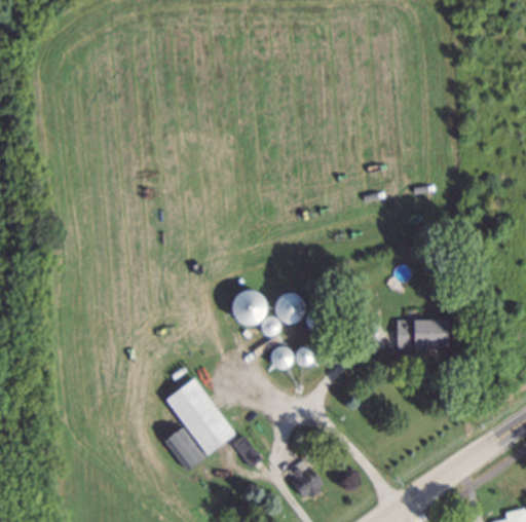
[(248,326),(242,326),(238,324),(234,320),(232,315),(231,311),(231,306),(232,301),(236,297),(239,294),(245,292),(251,292),(255,294),(259,296),(262,300),(264,304),(265,309),(263,317),(260,321),(255,325),(248,326)]
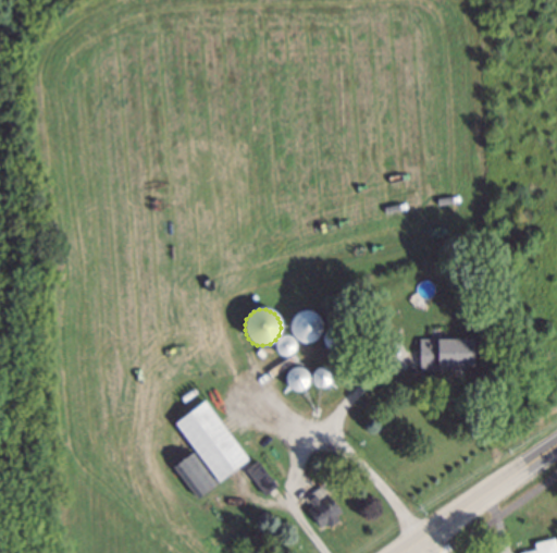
[(306,343),(298,340),(293,333),(292,329),(293,324),(297,317),(305,314),(313,315),(320,320),(322,329),(321,334),(318,339),(312,342),(306,343)]
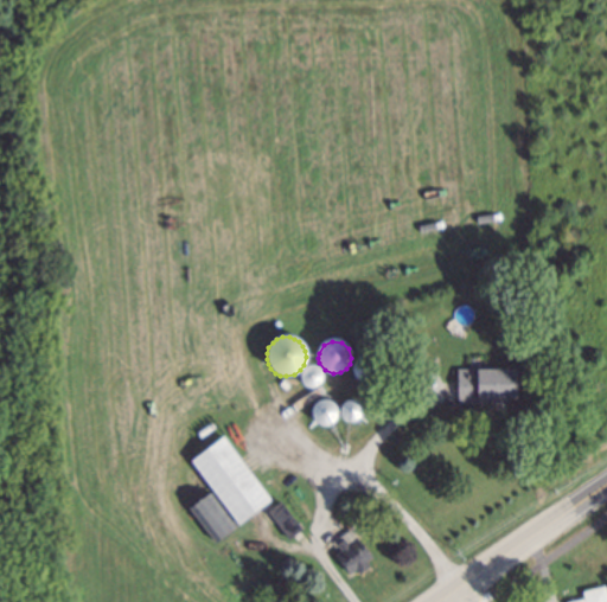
[(368,383),(360,380),(357,376),(357,370),(360,364),(365,360),(372,362),(377,366),(379,372),(378,376),(375,380),(371,383),(368,383)]
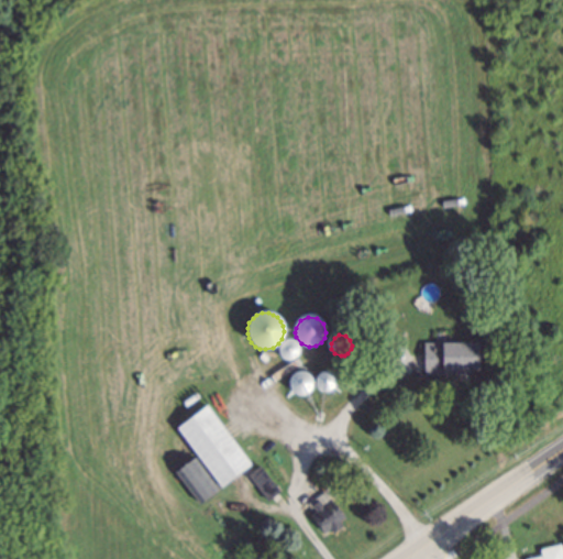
[(424,374),(424,343),(478,342),(478,370),(467,370),(467,374),(424,374)]
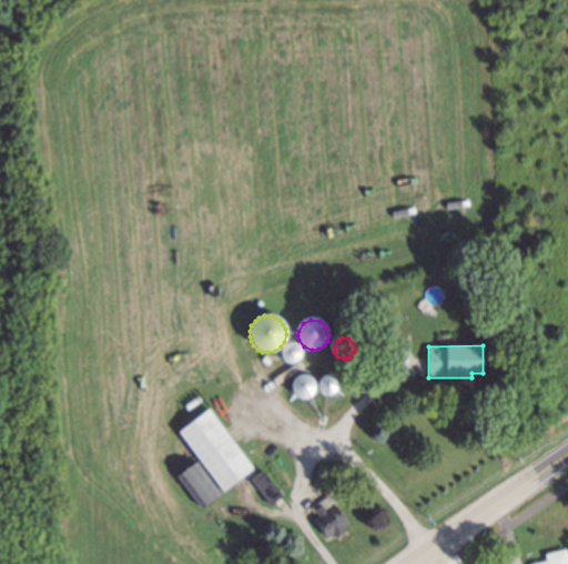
[(290,363),(286,362),(284,359),(283,354),(285,351),(290,349),(293,350),(296,352),(297,356),(295,362),(290,363)]
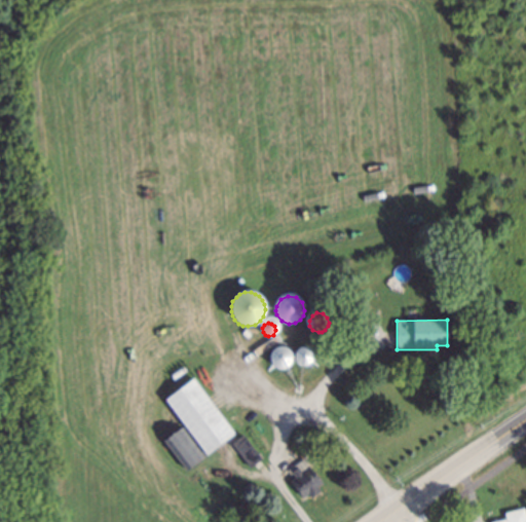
[(304,365),(300,363),(297,360),(297,355),(299,351),(303,349),(308,350),(310,352),(312,358),(309,363),(304,365)]
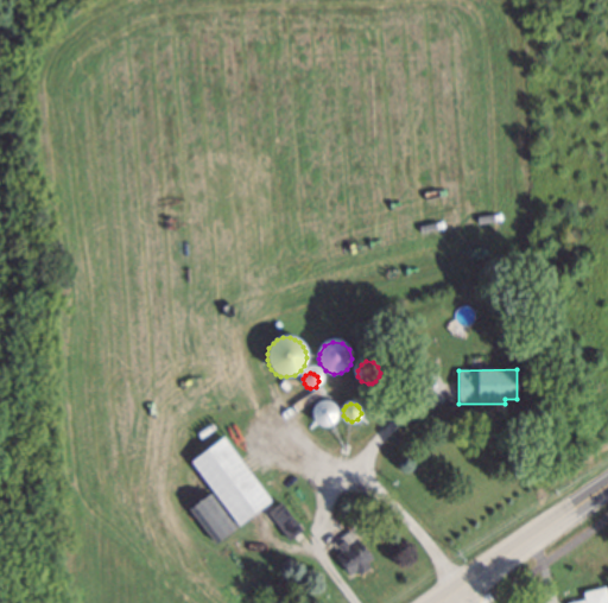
[(325,427),(321,426),(317,424),(315,420),(314,416),(316,410),(321,406),(327,405),(333,408),(336,414),(335,420),(331,426),(325,427)]
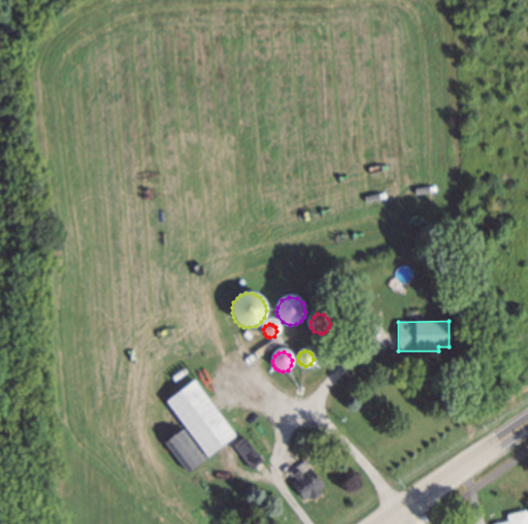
[(206,454),(187,427),(167,400),(180,390),(177,386),(191,375),(234,434),(206,454)]
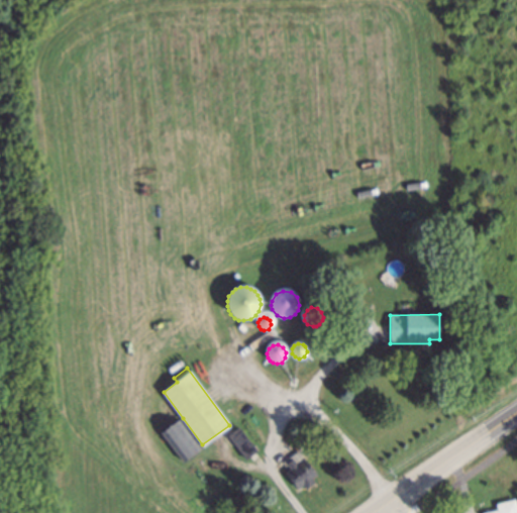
[(202,444),(182,462),(164,433),(183,418),(202,444)]
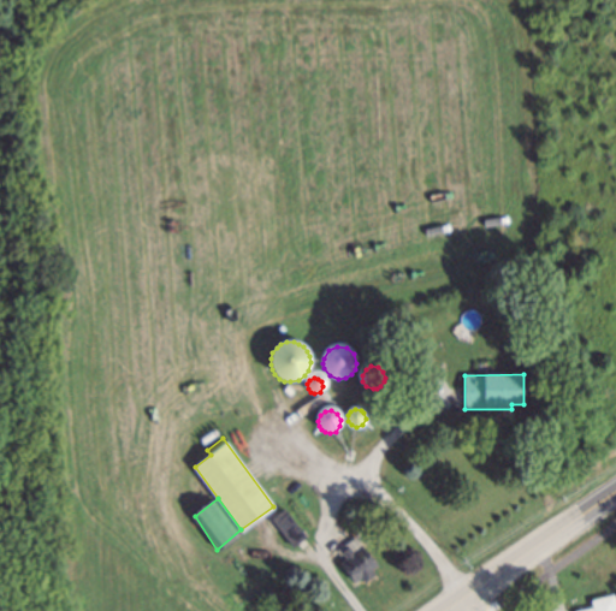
[(292,546),(272,520),(285,509),(306,537),(292,546)]
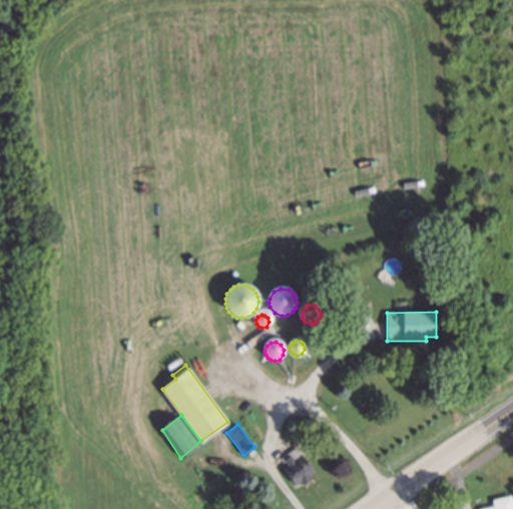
[(298,484),(287,468),(289,465),(284,455),(300,444),(317,471),(298,484)]
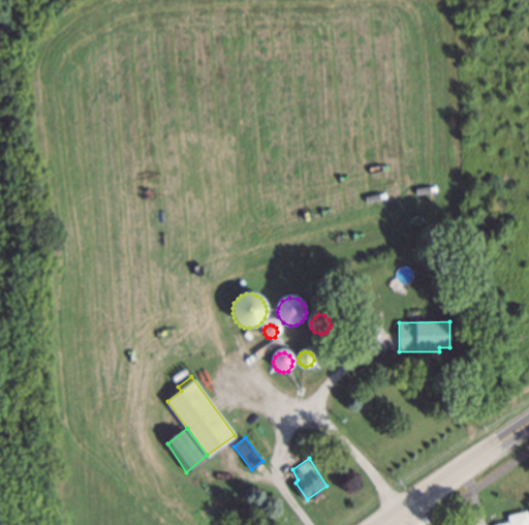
[(505,524),(503,519),(524,514),(526,524),(505,524)]
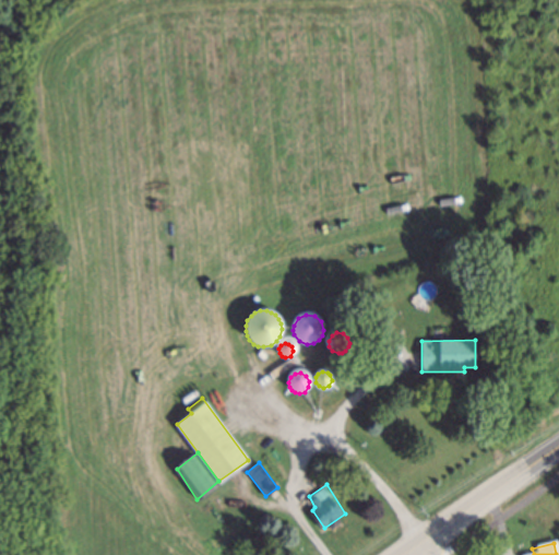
All buildings are outlined.
